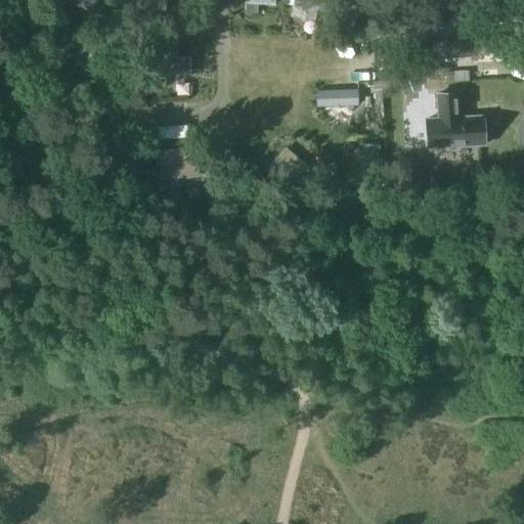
[(73,0),(74,2),(76,5),(77,7),(80,9),(82,10),(85,10),(88,10),(91,10),(94,9),(96,7),(98,5),(99,2),(100,0),(73,0)]
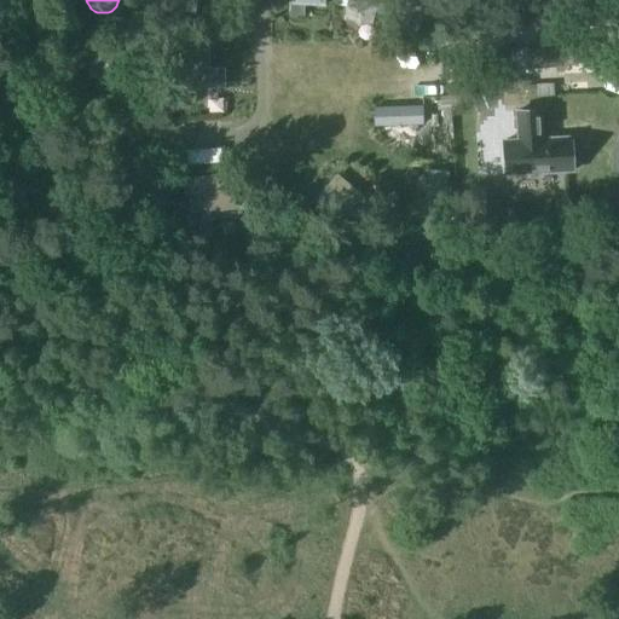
[(146,0),(146,5),(198,11),(198,0),(146,0)]
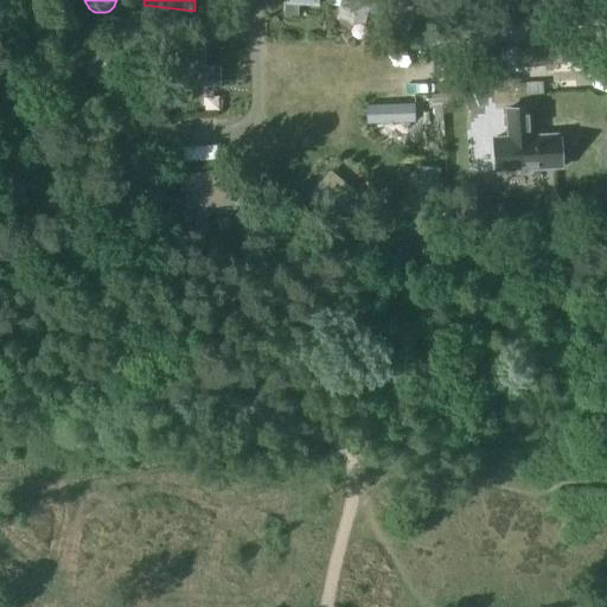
[(395,0),(391,37),(409,39),(413,0),(395,0)]
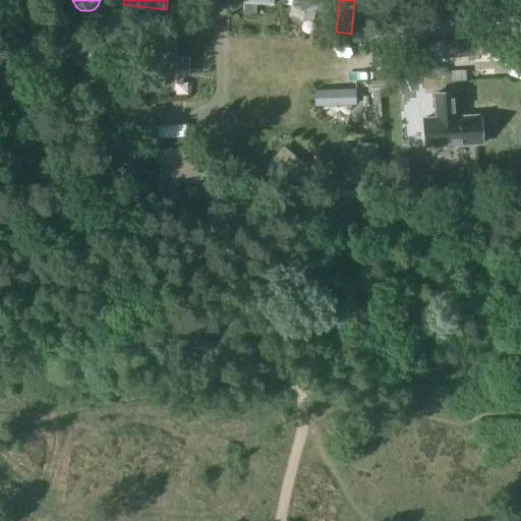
[(118,22),(117,12),(99,15),(101,25),(118,22)]
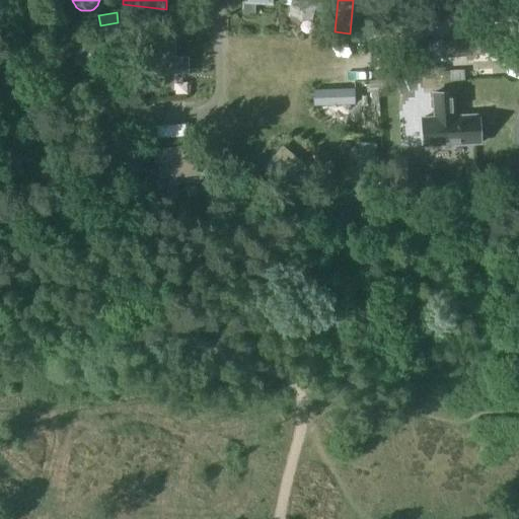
[(494,39),(484,39),(484,52),(494,52),(494,39)]
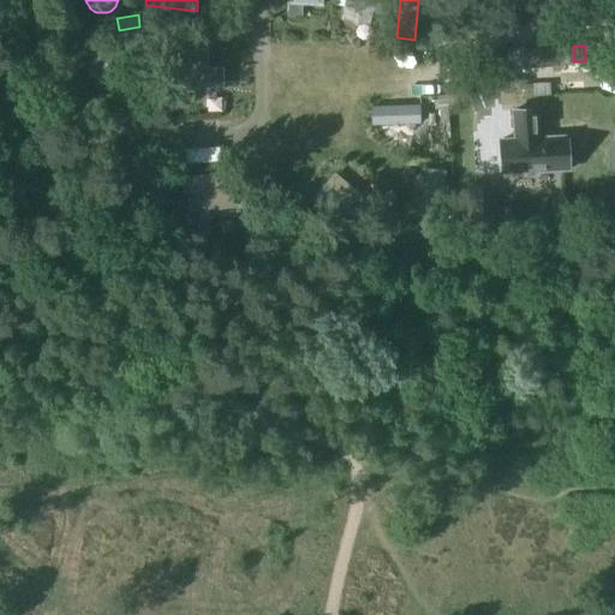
[(189,87),(222,85),(222,67),(207,67),(207,51),(173,52),(173,70),(187,69),(189,87)]
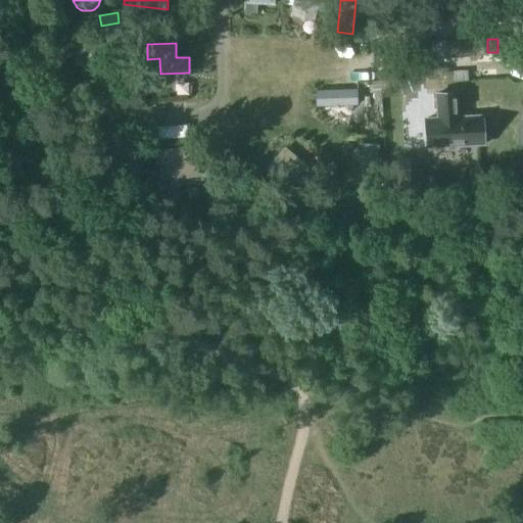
[(129,52),(130,61),(139,60),(139,51),(129,52)]
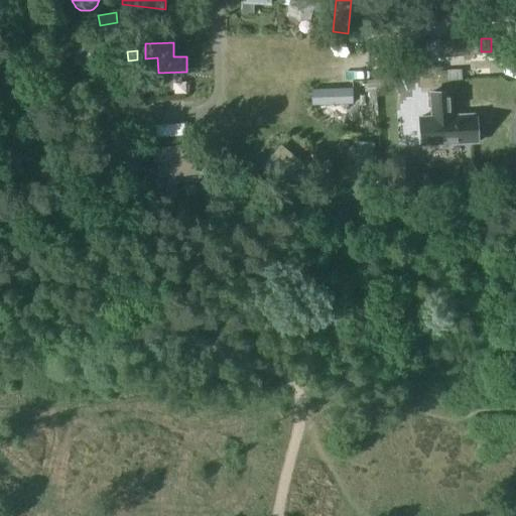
[(446,81),(462,81),(462,70),(446,71),(446,81)]
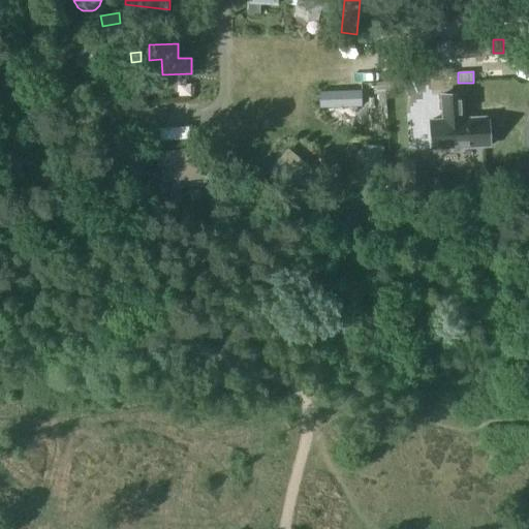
[(362,90),(319,92),(319,107),(363,105),(362,90)]
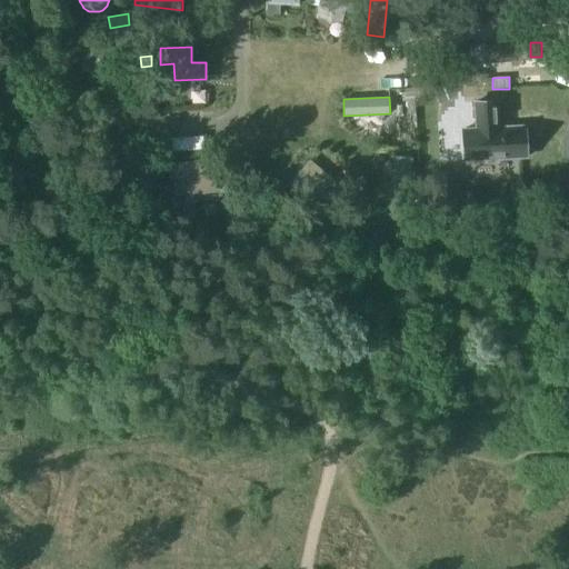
[(535,147),(533,137),(529,132),(526,133),(525,127),(498,128),(497,101),(475,103),(476,130),(462,130),(465,161),(527,158),(527,152),(530,151),(535,147)]
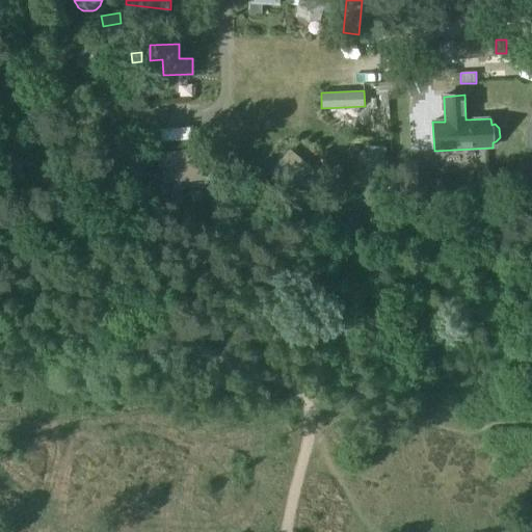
[(145,178),(139,147),(124,149),(130,181),(145,178)]
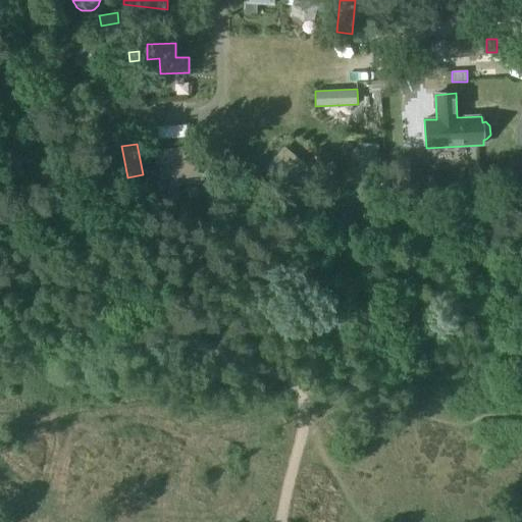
[(363,144),(359,178),(373,179),(378,145),(363,144)]
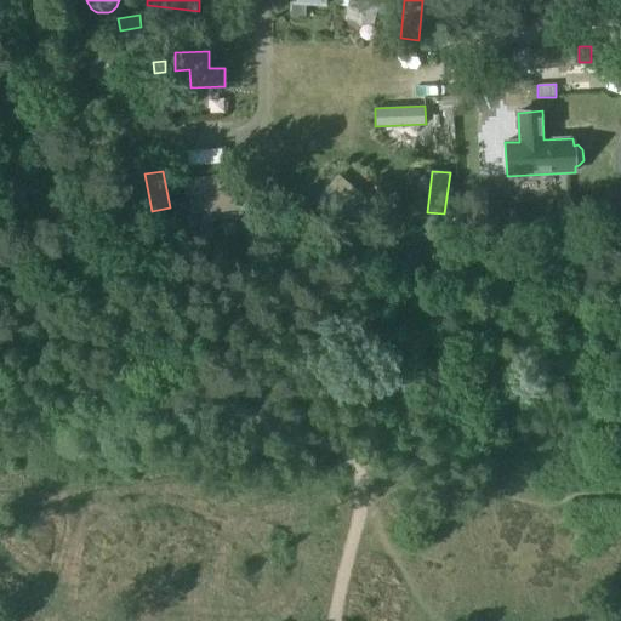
[(189,180),(194,215),(241,209),(238,174),(189,180)]
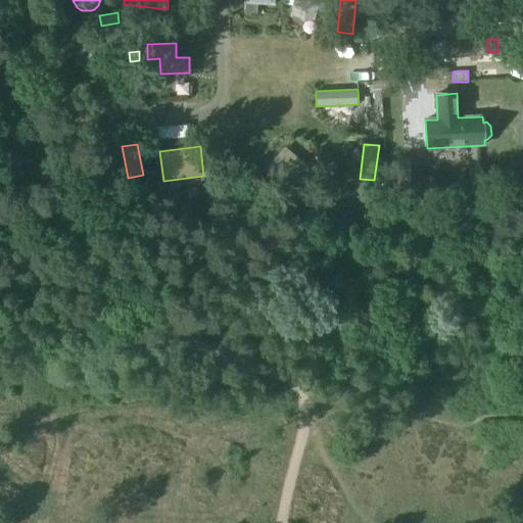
[(276,156),(265,170),(300,200),(312,187),(276,156)]
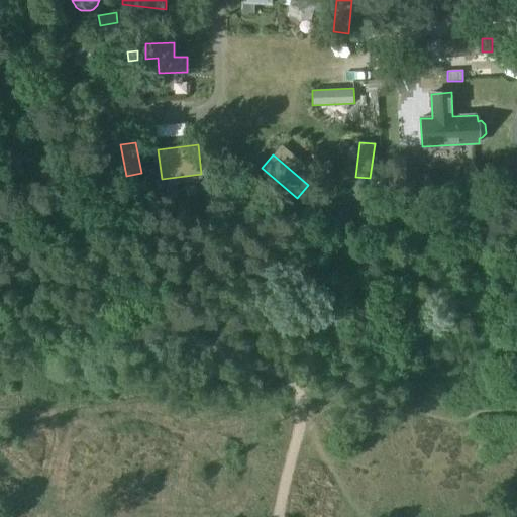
[(139,175),(130,176),(132,186),(141,185),(139,175)]
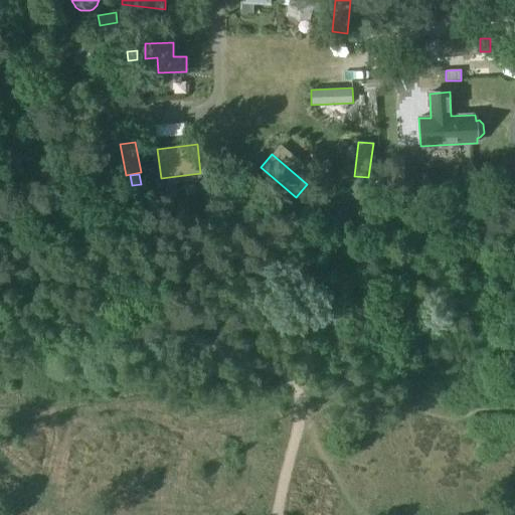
[(162,204),(177,202),(175,181),(160,183),(162,204)]
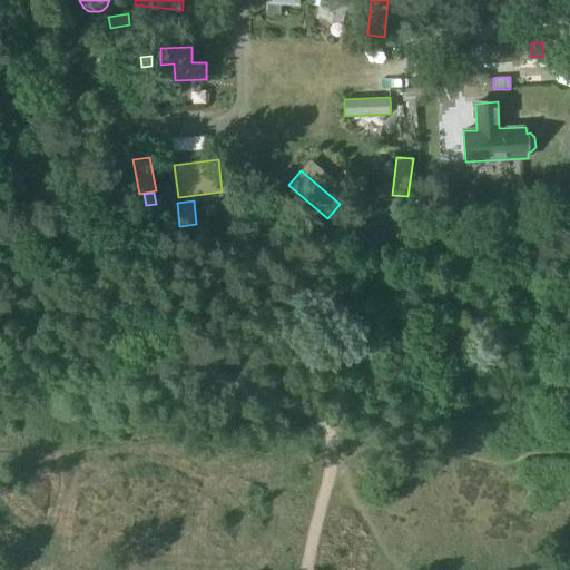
[(215,204),(203,205),(205,217),(217,216),(215,204)]
